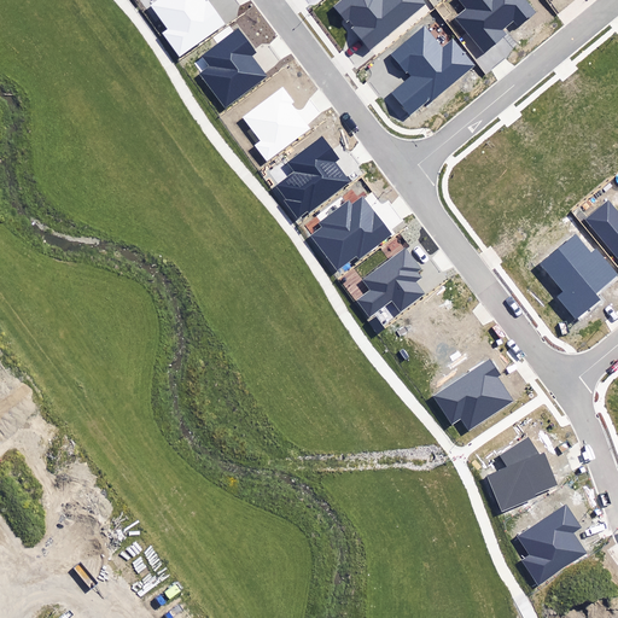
[(162,33),(180,57),(226,24),(208,0),(207,3),(204,0),(157,0),(150,5),(168,29),(162,33)]
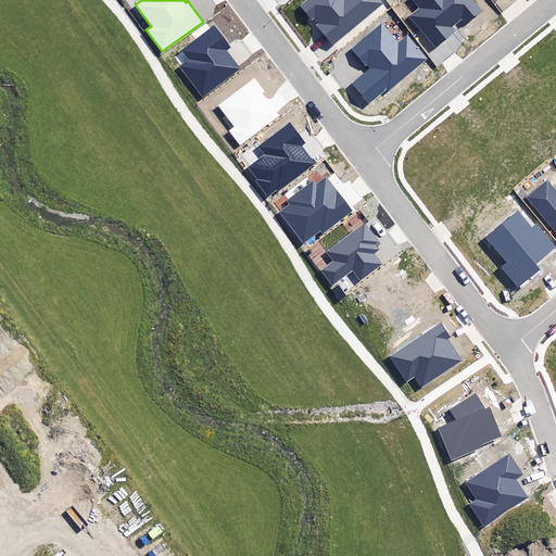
[(317,26),(333,45),(383,3),(380,0),(306,0),(300,5),(312,20),(315,17),(320,24),(317,26)]
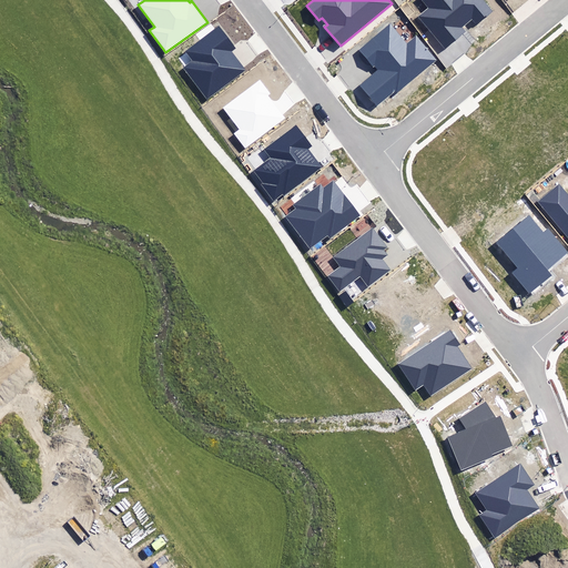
[(419,17),(446,48),(466,31),(462,27),(472,19),(477,24),(493,11),(483,0),(422,0),(428,9),(419,17)]
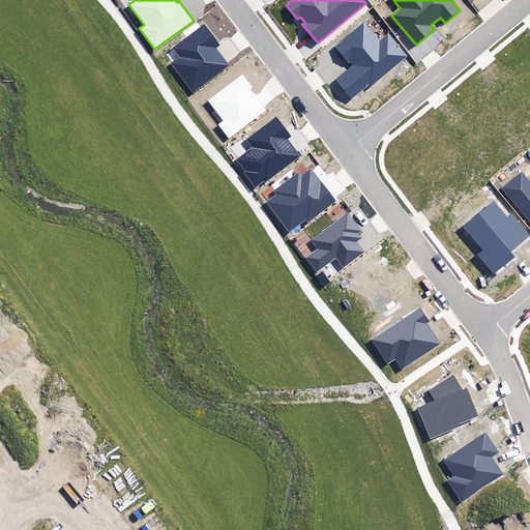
[(334,81),(351,100),(370,84),(372,86),(408,56),(388,33),(380,39),(364,21),(334,47),(348,62),(350,61),(354,65),(334,81)]
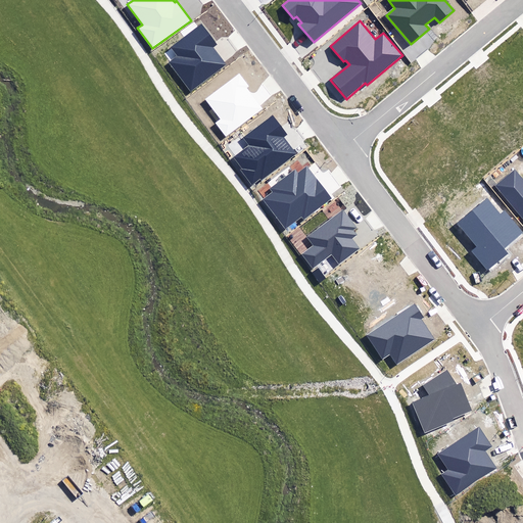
[(218,45),(201,25),(171,48),(178,56),(169,63),(191,92),(227,64),(214,48),(218,45)]
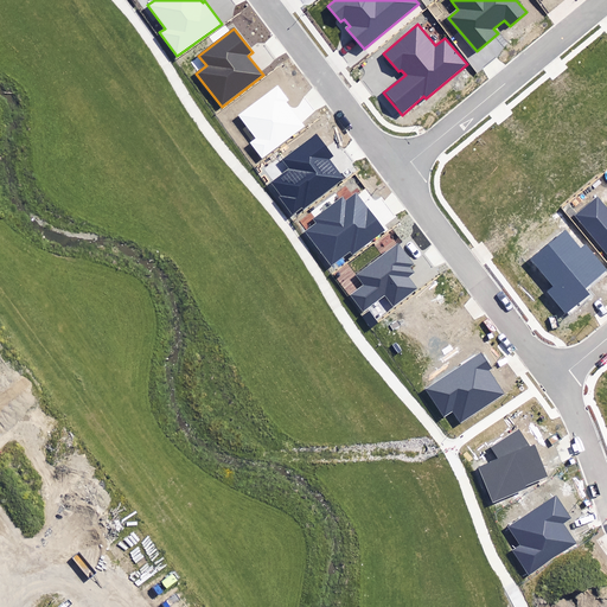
[(249,144),(261,159),(302,127),(283,103),(288,100),(278,85),(238,116),(256,139),(249,144)]
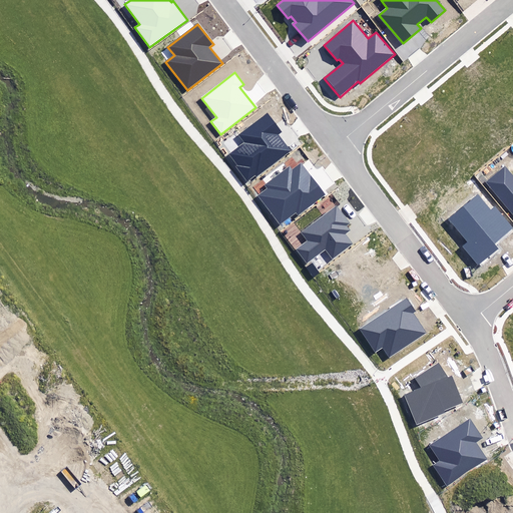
[(228,154),(246,182),(290,150),(278,135),(282,132),(268,113),(238,135),(243,142),(228,154)]
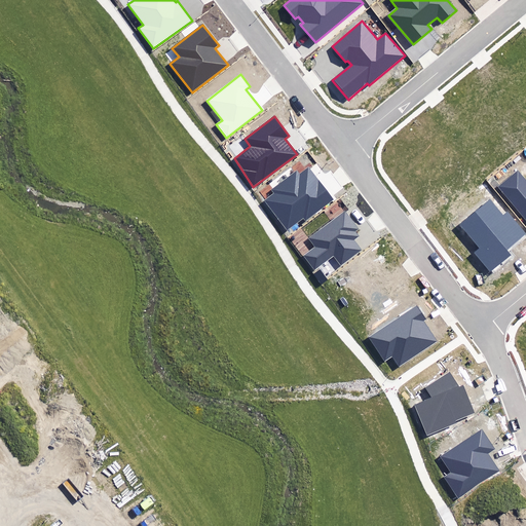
[(264,200),(287,230),(303,217),(306,220),(333,200),(308,168),(300,175),(297,171),(271,190),(273,193),(264,200)]
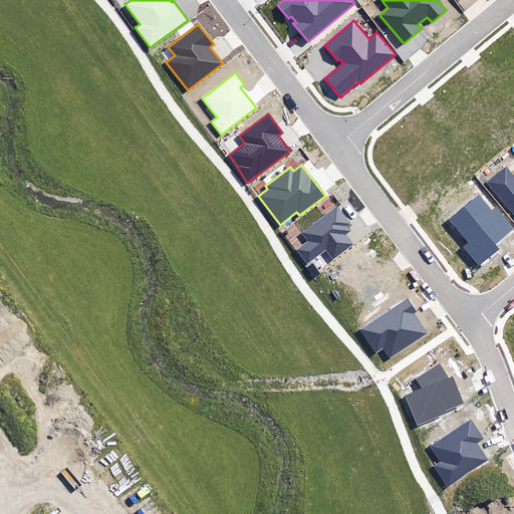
[(513,175),(506,167),(487,182),(513,214),(513,175)]
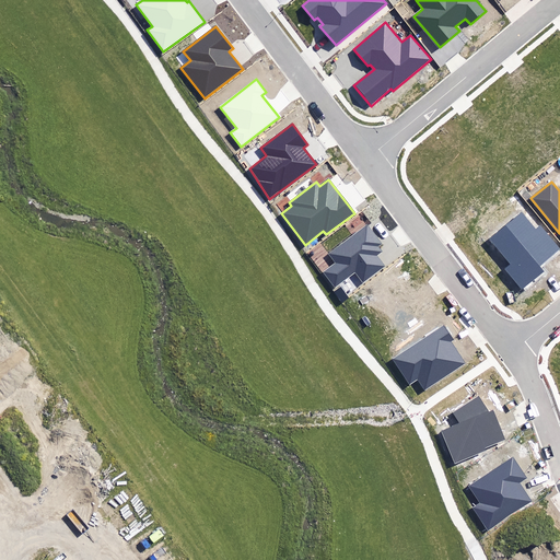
[(536,229),(522,211),(489,238),(511,265),(504,270),(522,291),(545,271),(540,266),(559,249),(559,247),(540,224),(536,229)]
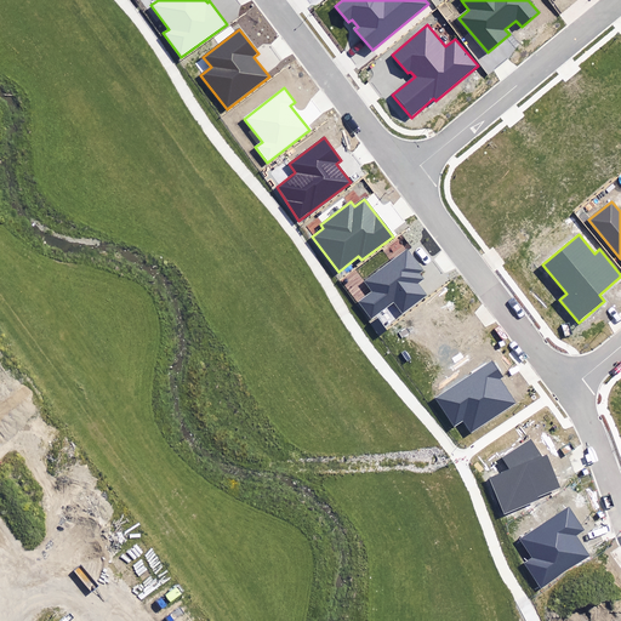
[(425,269),(406,246),(363,280),(371,291),(358,301),(370,318),(393,301),(403,312),(426,295),(417,283),(423,278),(420,273),(425,269)]
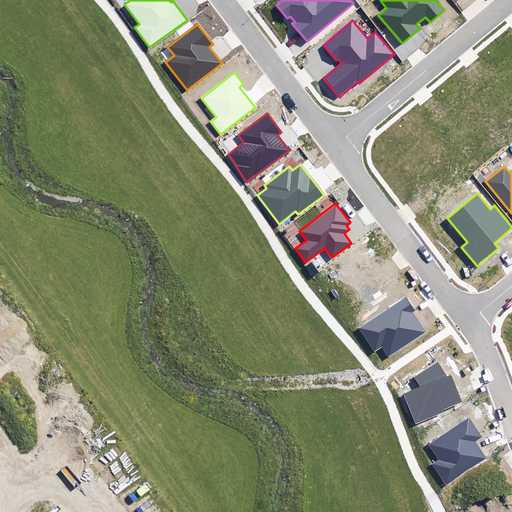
[(413,313),(416,311),(407,298),(361,327),(375,350),(382,346),(389,356),(425,333),(413,313)]
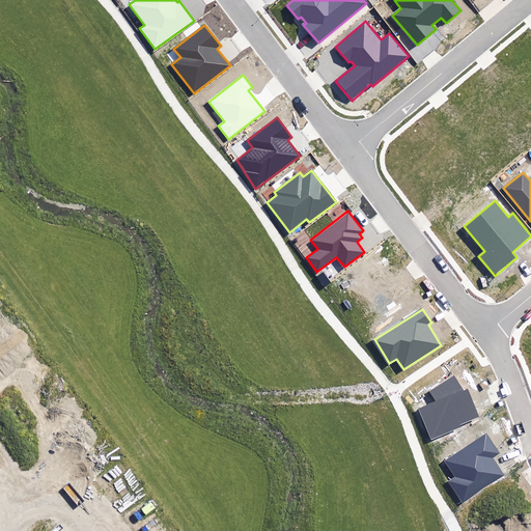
[(430,440),(462,427),(460,425),(479,417),(468,389),(464,391),(454,375),(429,391),(436,401),(418,409),(430,440)]
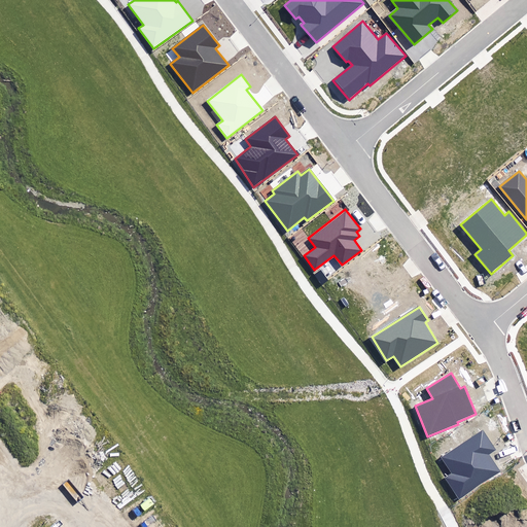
[(496,450),(482,429),(441,456),(453,475),(446,479),(459,498),(498,471),(487,455),(496,450)]
